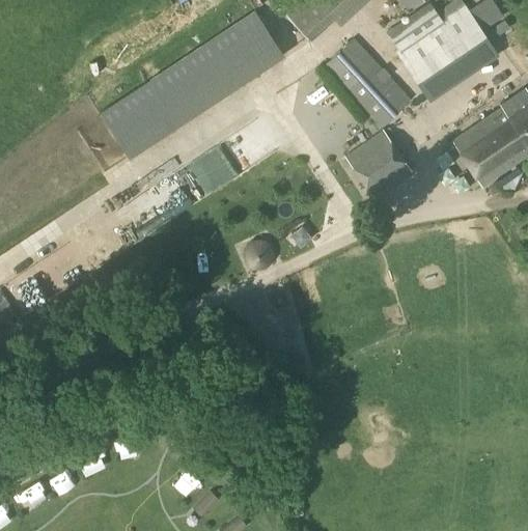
[(465,6),(461,0),(455,0),(447,6),(442,0),(434,6),(431,2),(388,31),(401,50),(398,52),(432,102),(500,55),(466,6),(465,6)]
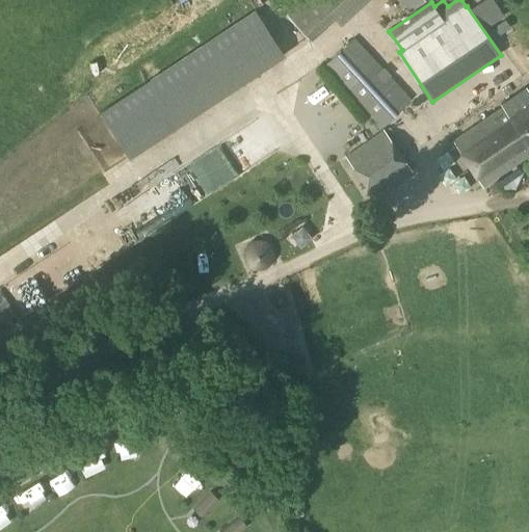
[(308,22),(317,36),(344,18),(335,4),(308,22)]
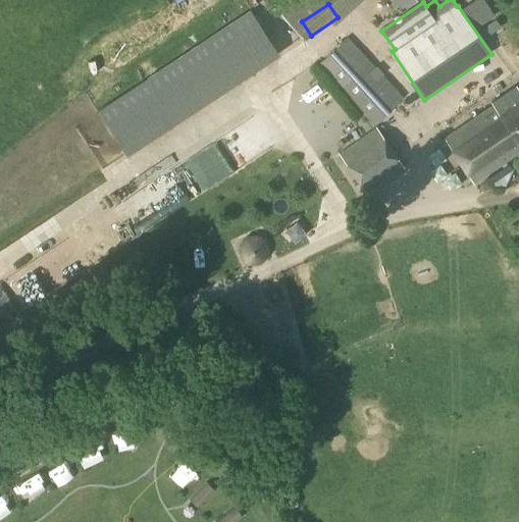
[(256,14),(106,114),(133,154),(282,53),(256,14)]
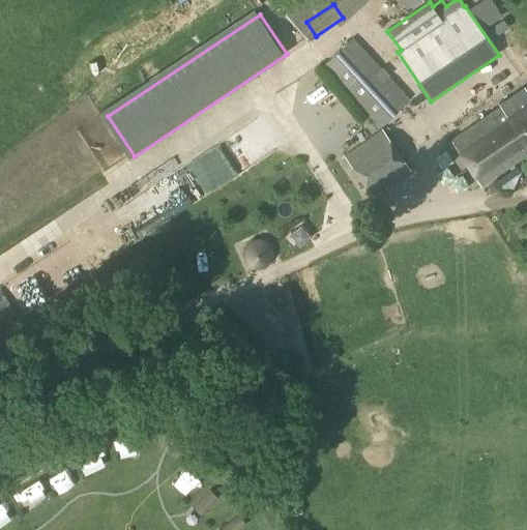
[(379,129),(411,99),(354,38),(322,68),(379,129)]
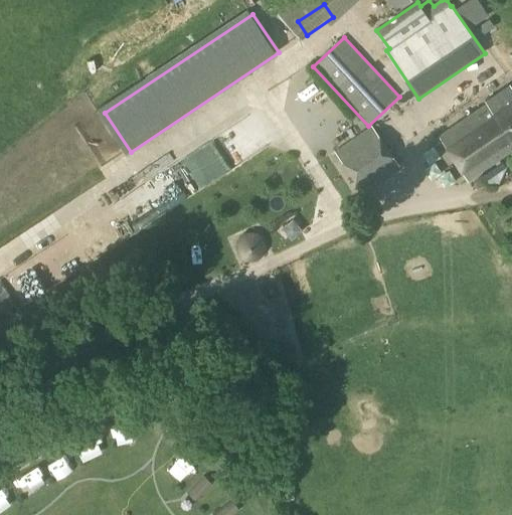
[(511,87),(510,84),(487,101),(488,103),(440,136),(471,181),(511,152),(511,87)]
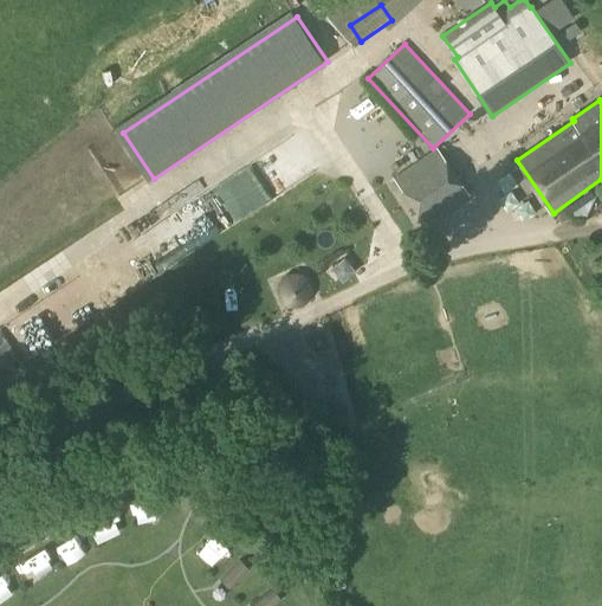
[(427,226),(471,195),(438,148),(394,178),(427,226)]
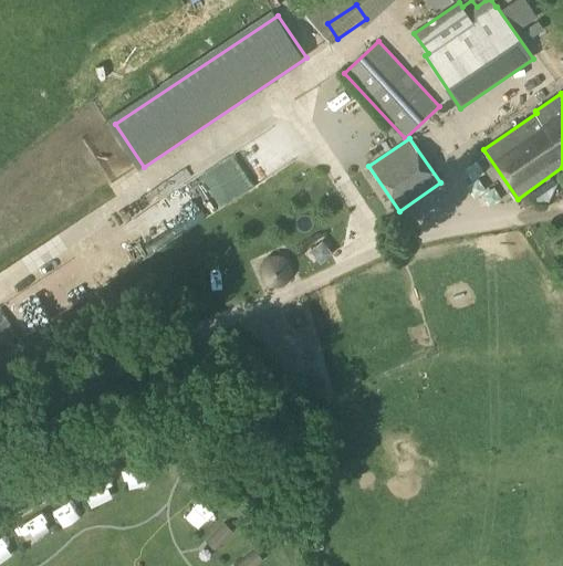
[(121,170),(115,176),(107,168),(79,194),(85,201),(75,209),(87,222),(132,182),(121,170)]
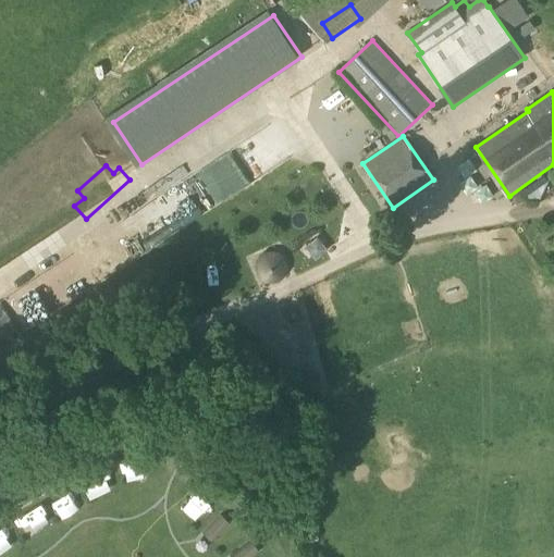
[(290,274),(291,268),(288,260),(284,254),(279,250),(274,248),(270,248),(262,250),(257,255),(254,262),(253,269),(254,275),(258,281),(263,285),(269,286),(272,286),(280,285),(285,281),(290,274)]
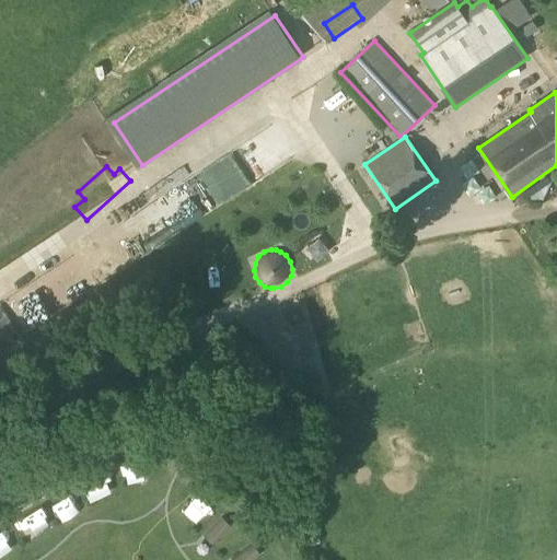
[(150,453),(176,442),(170,429),(144,439),(150,453)]
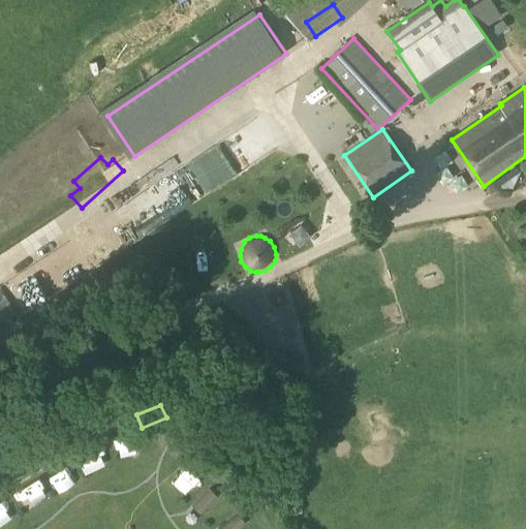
[(174,426),(188,443),(202,432),(187,414),(174,426)]
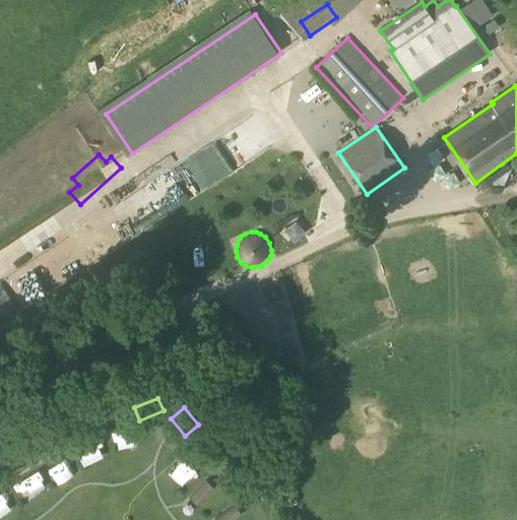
[(184,454),(167,453),(166,471),(183,472),(184,454)]
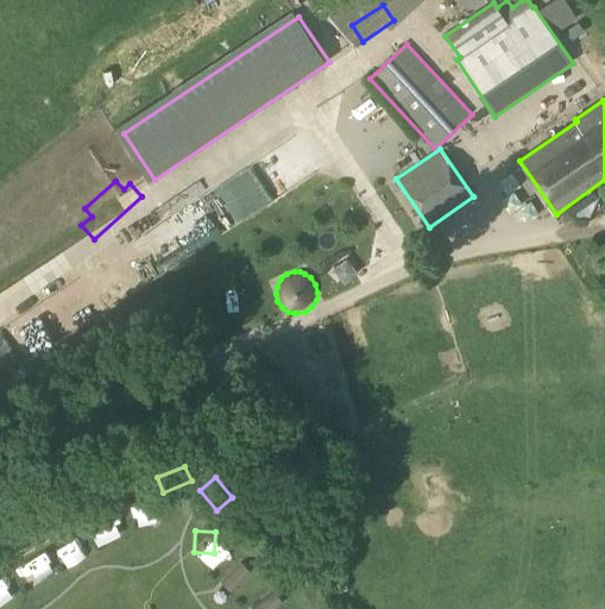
[(243,563),(227,579),(238,590),(254,572),(243,563)]
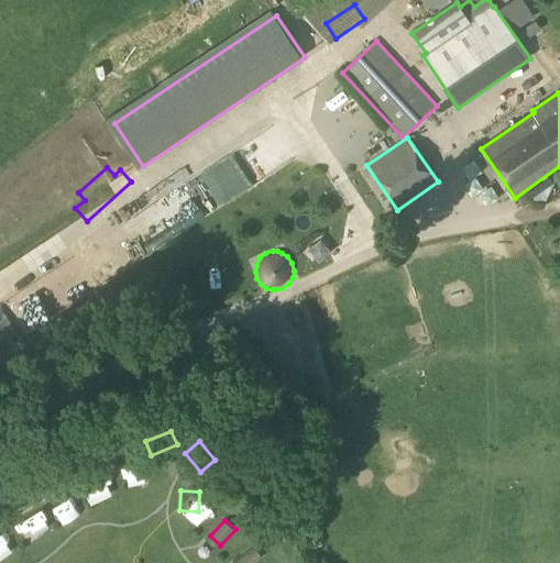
[(255,547),(238,560),(240,562),(256,562),(263,558),(255,547)]
